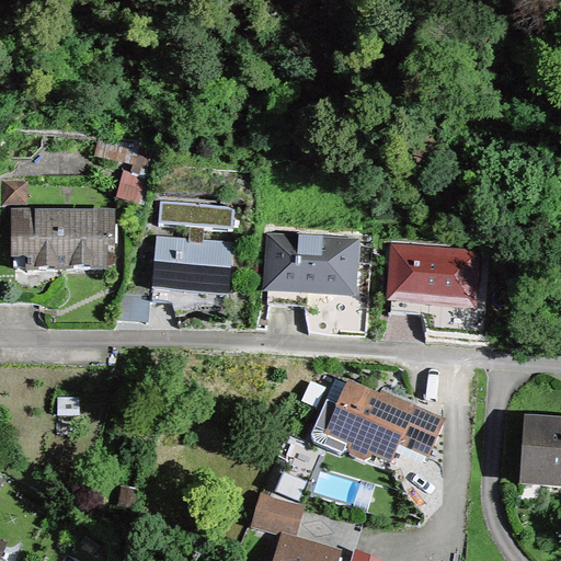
[(190,242),(157,239),(153,290),(175,293),(229,296),(232,245),(204,243),(205,230),(232,231),(235,209),(161,204),(159,227),(191,229),(190,242)]
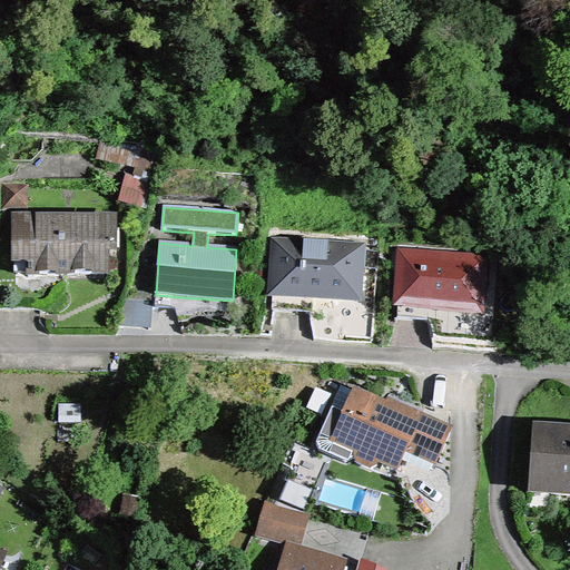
[(29,251),(29,274),(108,275),(108,249),(116,249),(116,220),(15,219),(15,251),(29,251)]
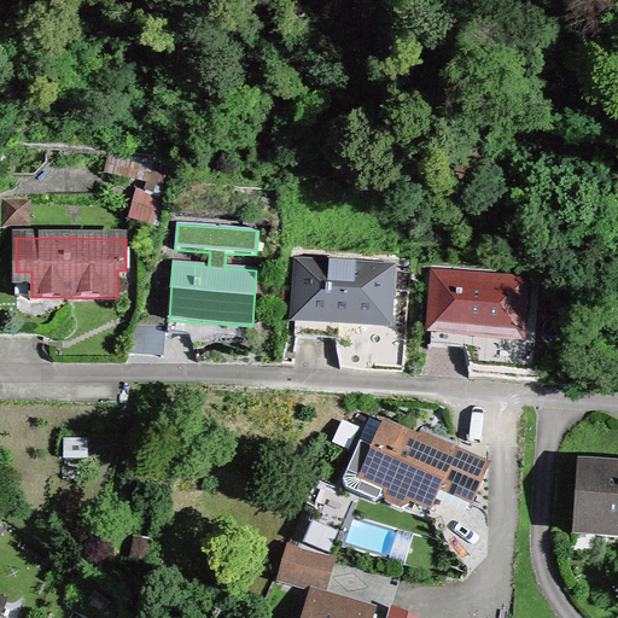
[(391,269),(301,264),(297,319),(339,321),(389,325),(391,269)]
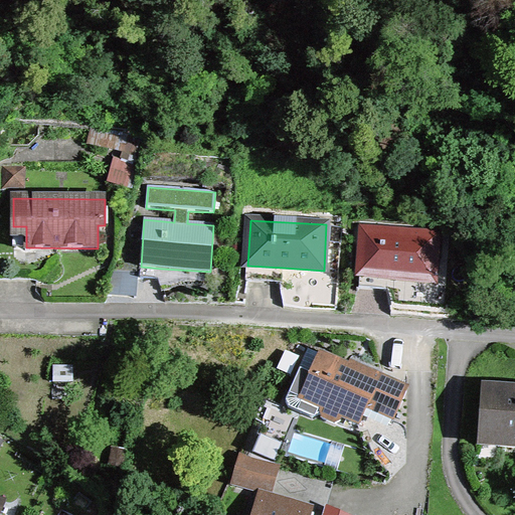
[(438,234),(362,230),(359,276),(388,278),(435,280),(438,234)]
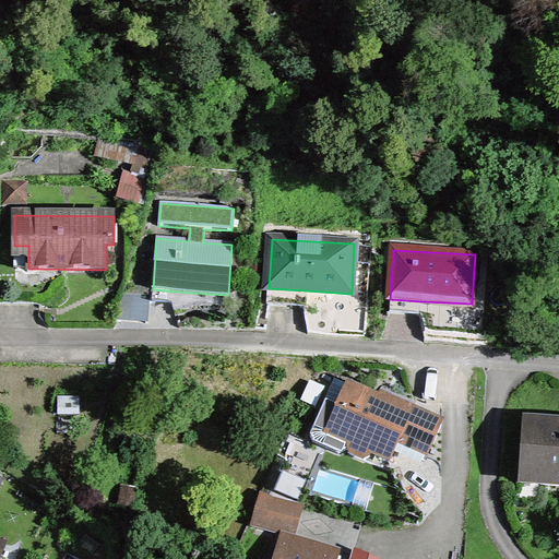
[(45,271),(10,269),(8,300),(42,304),(45,271)]
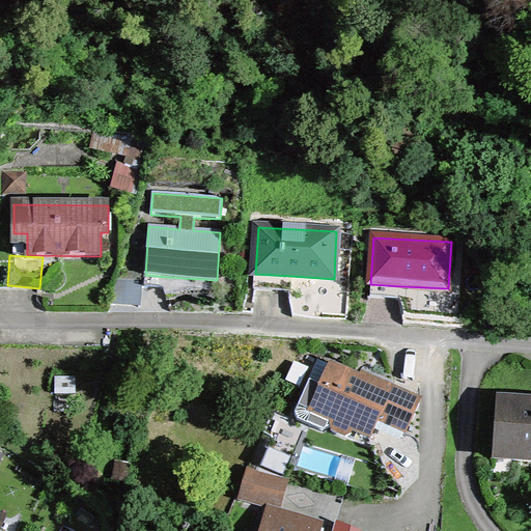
[(291,276),(255,274),(254,289),(290,292),(291,276)]
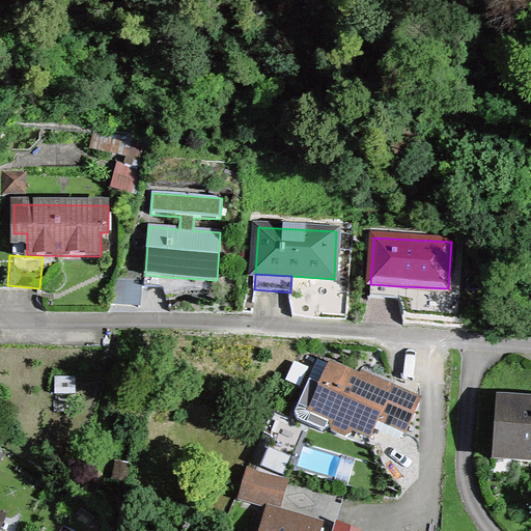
[(166,277),(145,275),(144,281),(144,286),(165,288),(166,277)]
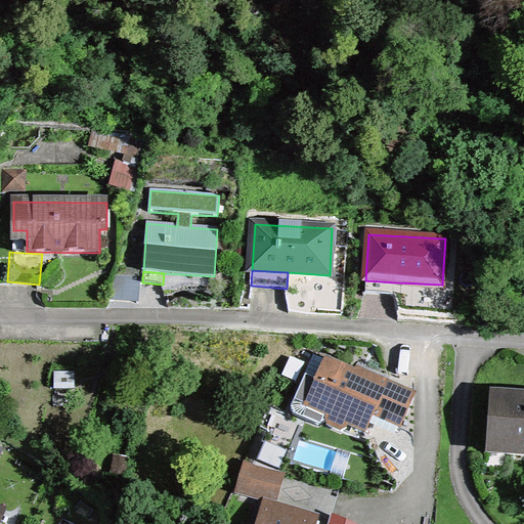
[(395,282),(365,280),(365,293),(395,295),(395,282)]
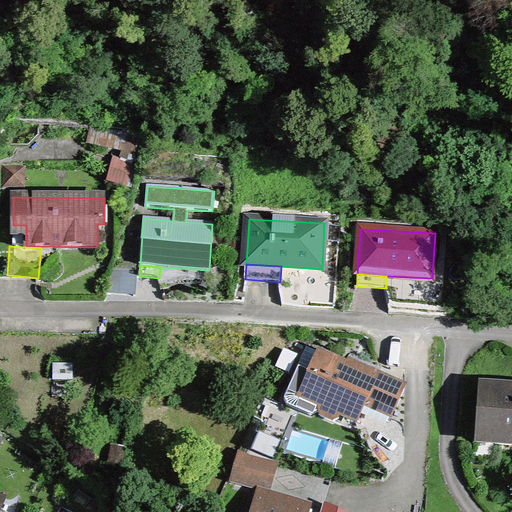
[(376,376),(320,352),(300,397),(321,406),(319,411),(320,415),(332,421),(336,419),(338,414),(356,421),(363,406),(376,376)]
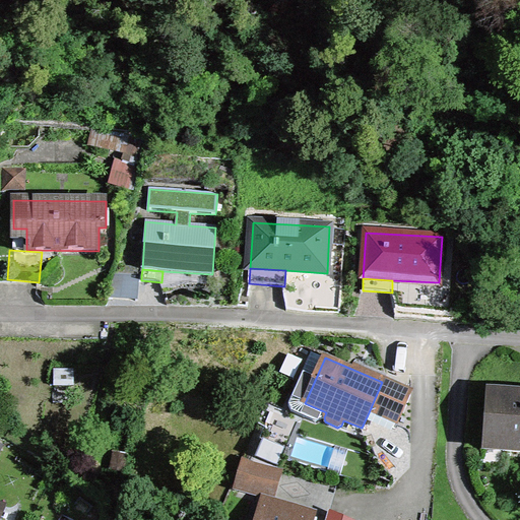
[(73,369),(53,369),(53,386),(73,386),(73,369)]
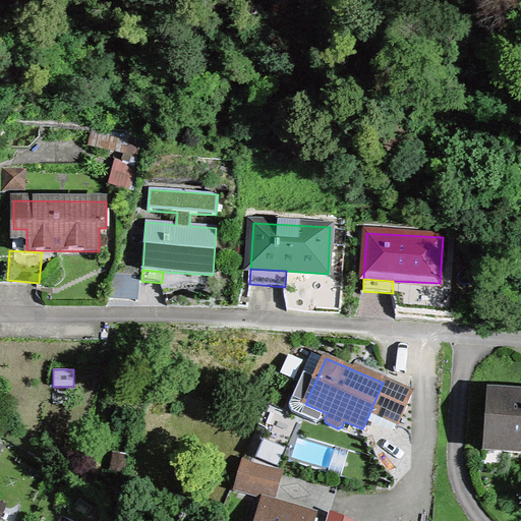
[(418,374),(387,373),(383,383),(369,413),(397,424),(418,374)]
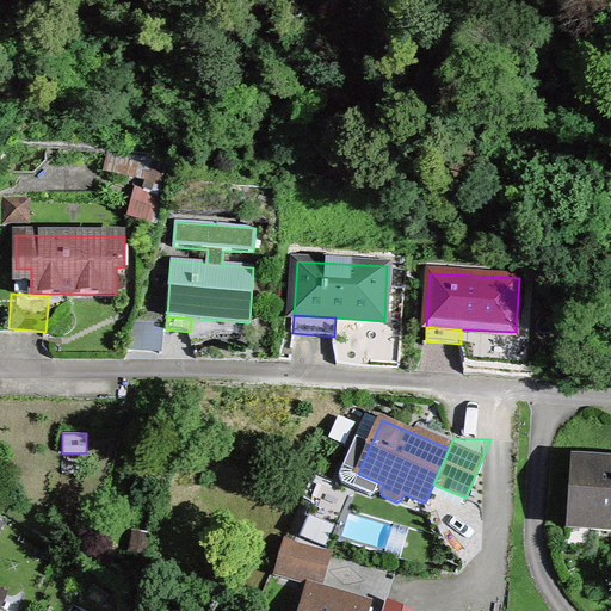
[(569,529),(610,530),(610,467),(573,464),(569,529)]
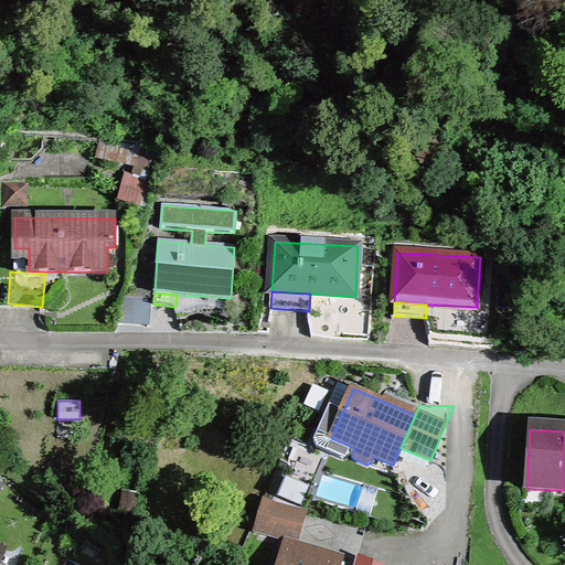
[(138,492),(121,490),(118,505),(135,509),(138,492)]
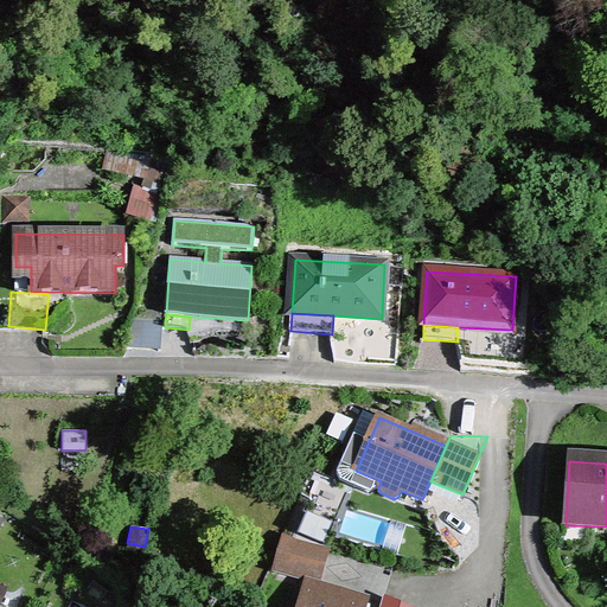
[(283,534),(274,569),(317,581),(326,547),(283,534)]
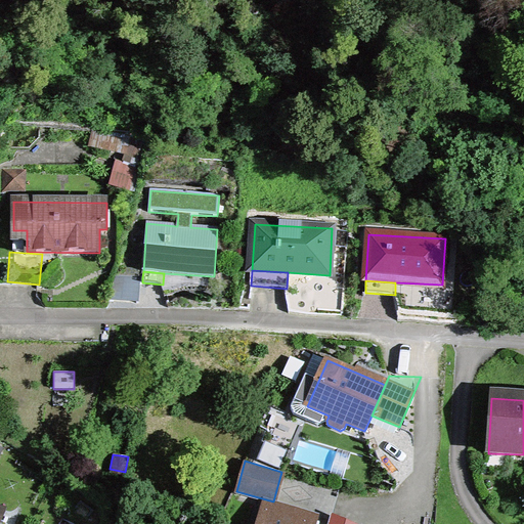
[(313,523),(315,518),(265,505),(260,523),(313,523)]
